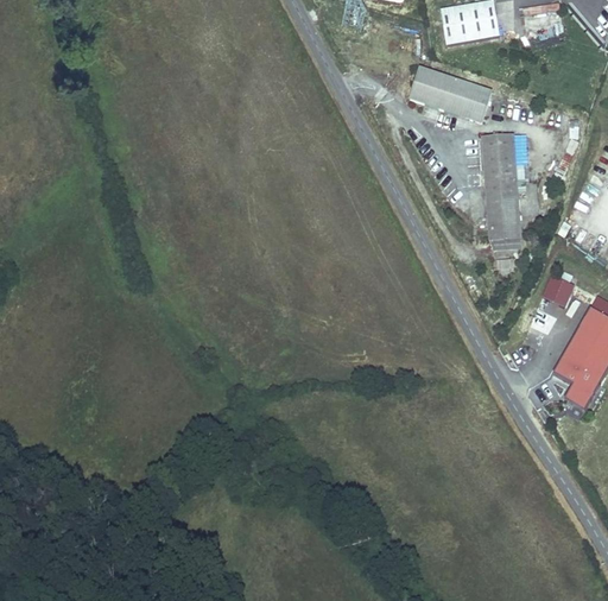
[(439,8),(445,43),(499,35),(493,0),(486,0),(439,8)]
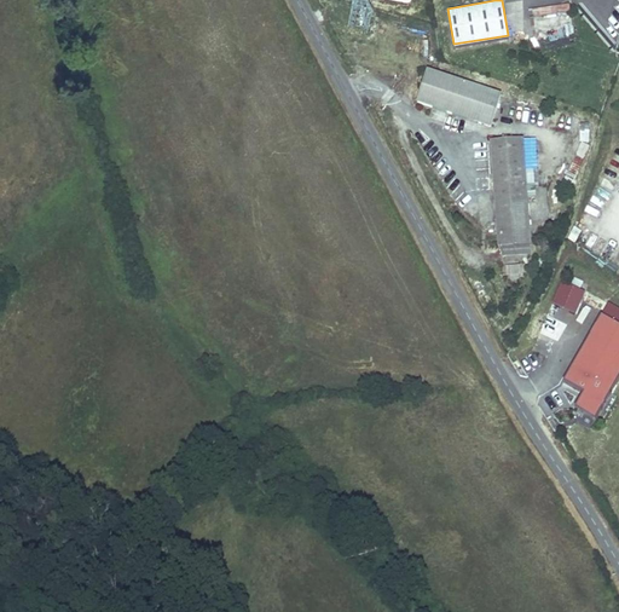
[(499,92),(426,69),(416,99),(490,123),(499,92)]
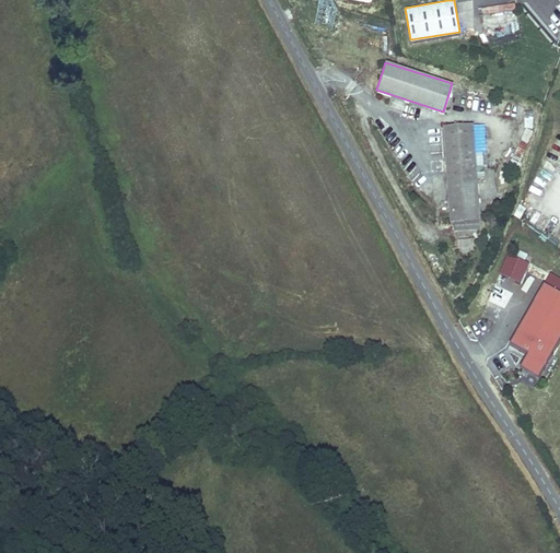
[(470,124),(443,126),(451,220),(468,218),(467,206),(478,204),(470,124)]
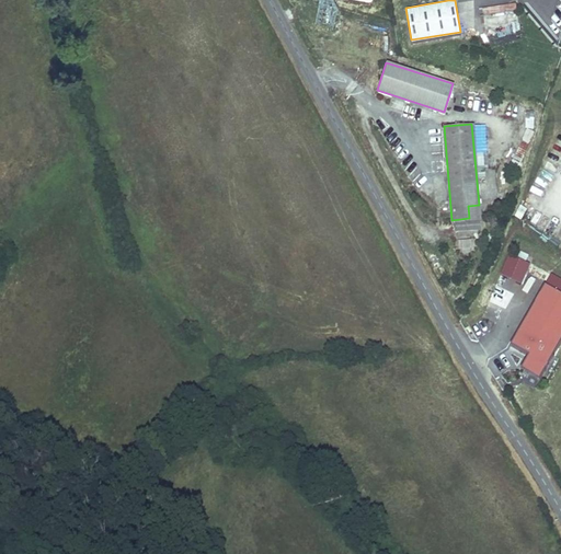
[(479,205),(468,206),(469,218),(480,218),(479,205)]
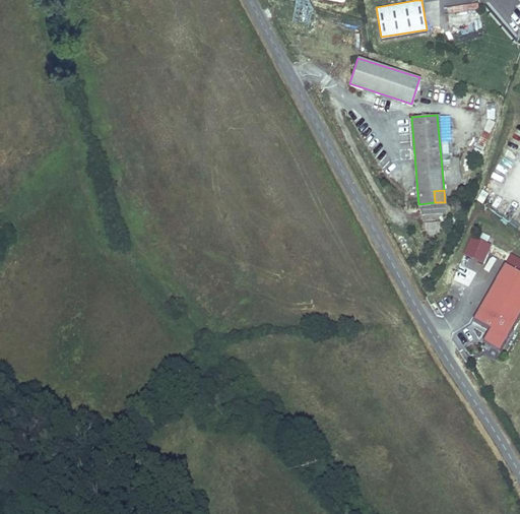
[(425,228),(438,229),(438,218),(425,218),(425,228)]
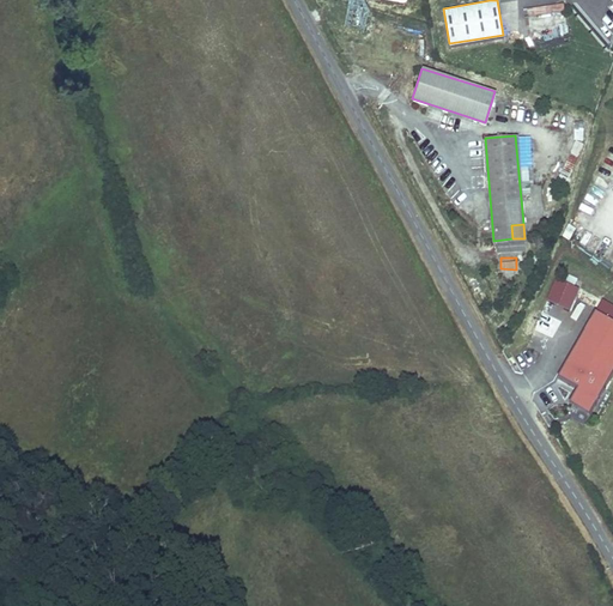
[(570,307),(580,285),(556,274),(546,296),(570,307)]
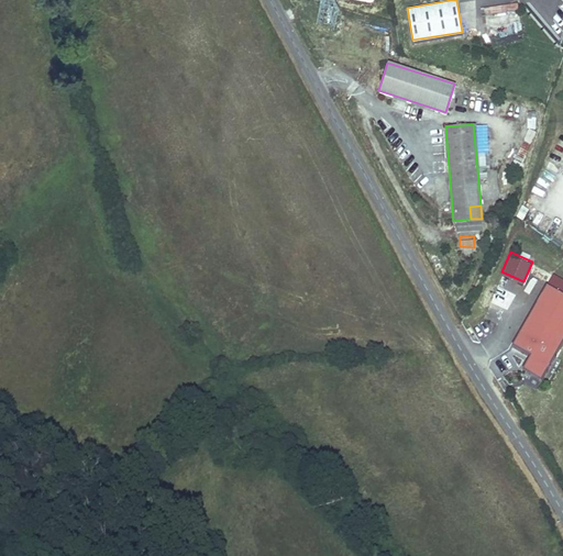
[(562,338),(562,296),(547,286),(511,344),(530,355),(522,368),(540,378),(562,338)]
